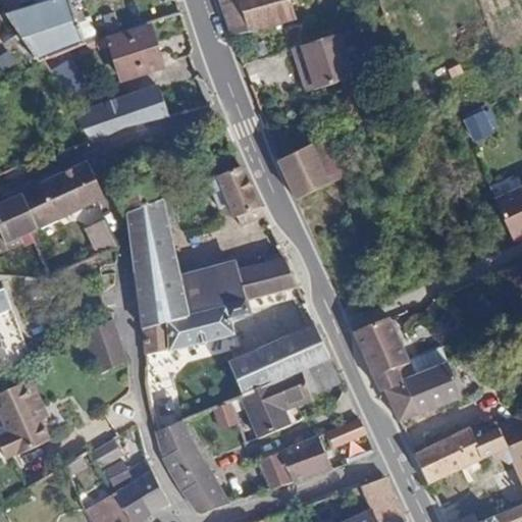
[(52,0),(9,14),(40,62),(45,61),(87,45),(88,45),(87,43),(80,21),(72,0),(52,0)]
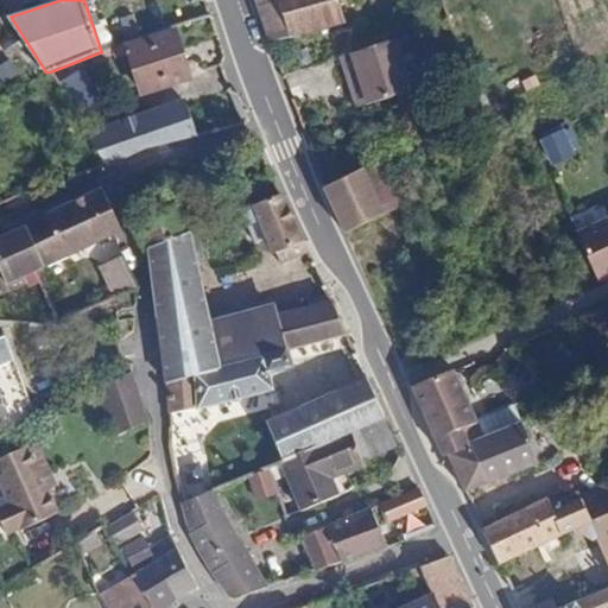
[(255,0),(271,40),(303,33),(346,20),(339,0),(255,0)]
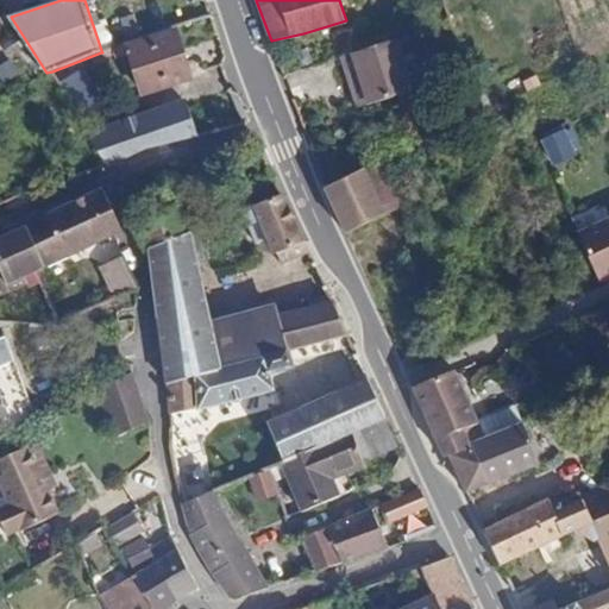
[(106,20),(93,25),(101,50),(115,45),(106,20)]
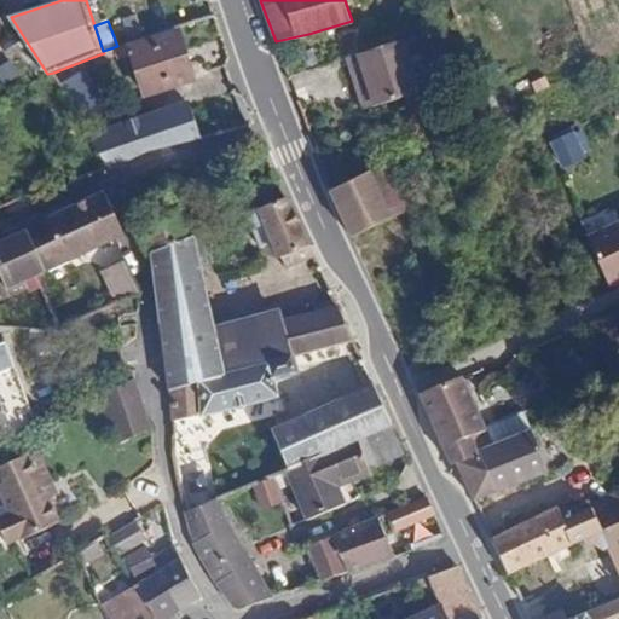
[(179,33),(132,47),(134,56),(146,97),(194,81),(179,33)]
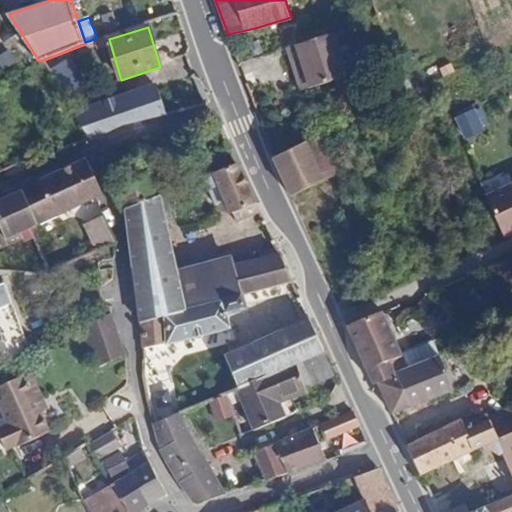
[(329,34),(284,49),(298,92),(342,78),(329,34)]
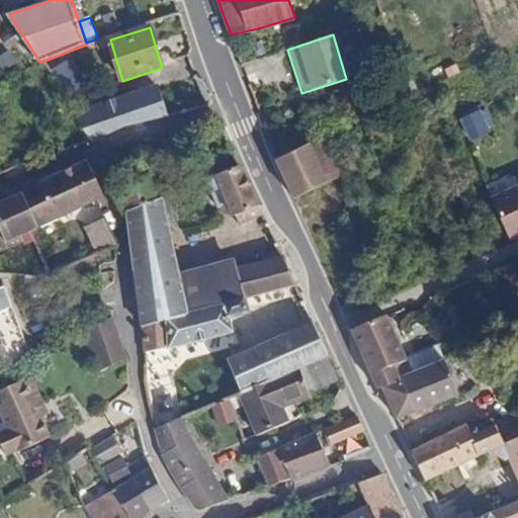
[(112,47),(110,39),(108,40),(107,37),(87,45),(86,45),(89,55),(112,47)]
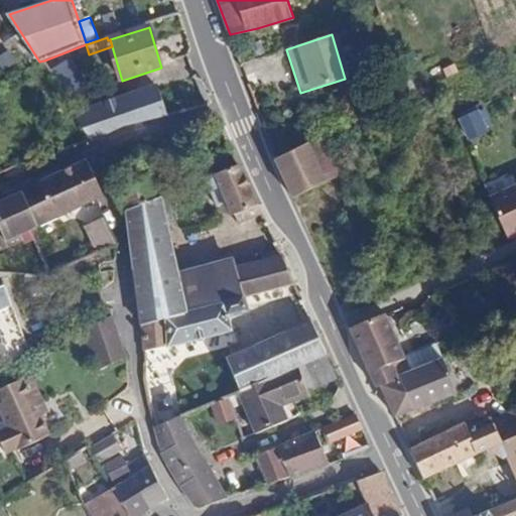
[(77,118),(91,140),(92,141),(123,126),(134,124),(168,115),(158,90),(122,102),(78,117),(77,118)]
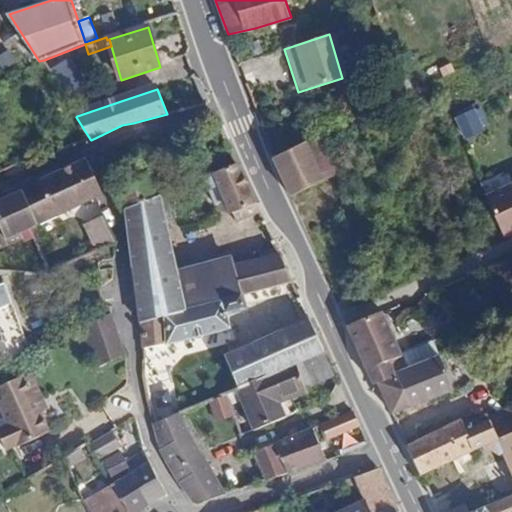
[(345,171),(328,133),(308,143),(325,180),(345,171)]
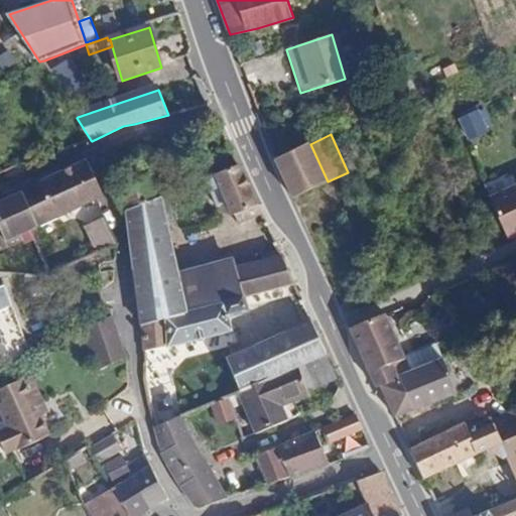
[(277,160),(294,197),(328,181),(310,144),(277,160)]
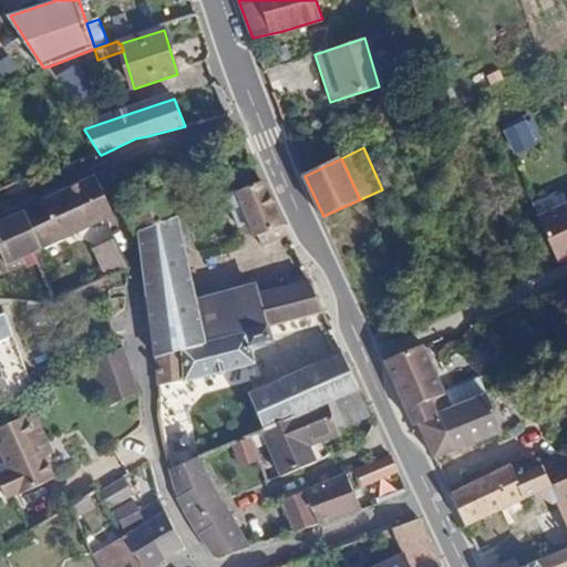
[(96,176),(24,210),(41,249),(109,218),(113,217),(96,176)]
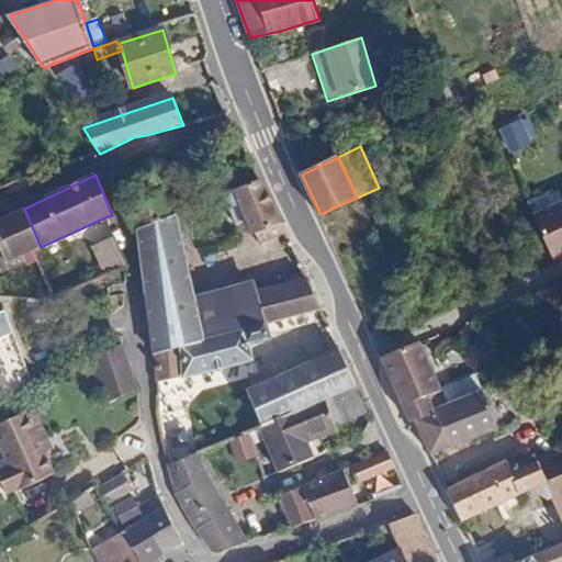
[(243,239),(281,224),(260,182),(224,195),(243,239)]
